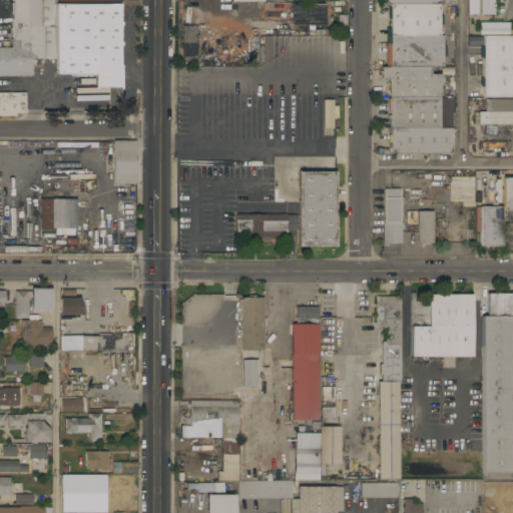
[(120,22),(121,22),(121,26),(120,26),(120,42),(121,42),(121,46),(120,46),(120,65),(121,65),(121,87),(96,87),(96,74),(56,74),(56,59),(32,59),(32,76),(0,76),(0,48),(11,48),(11,39),(12,40),(12,0),(56,0),(56,2),(120,2),(120,22)]
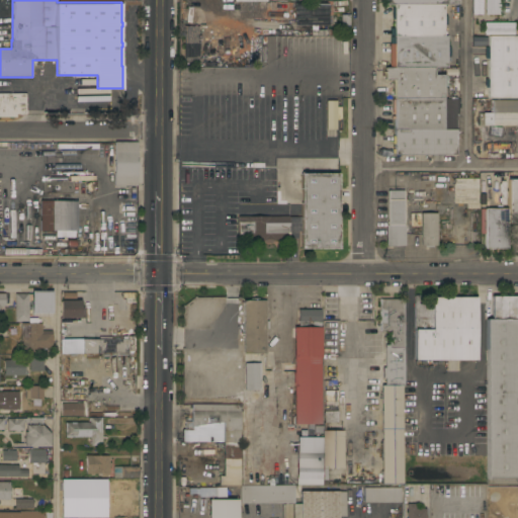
[(472,0),(483,0),(483,9),(484,9),(484,15),(472,15),(472,0)]
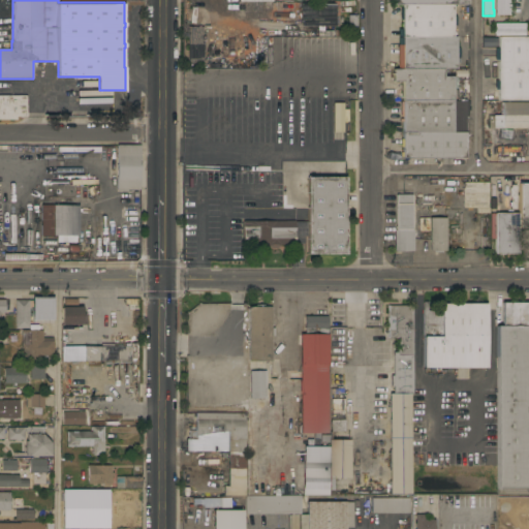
[(496,13),(496,0),(511,0),(511,13),(496,13)]
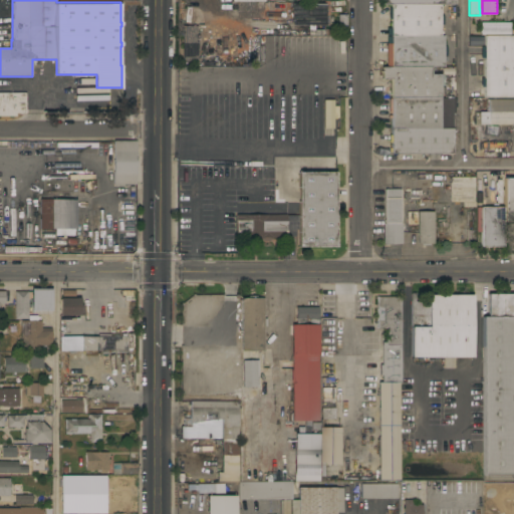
[(324,4),(324,1),(329,1),(329,25),(292,25),(292,4),(324,4)]
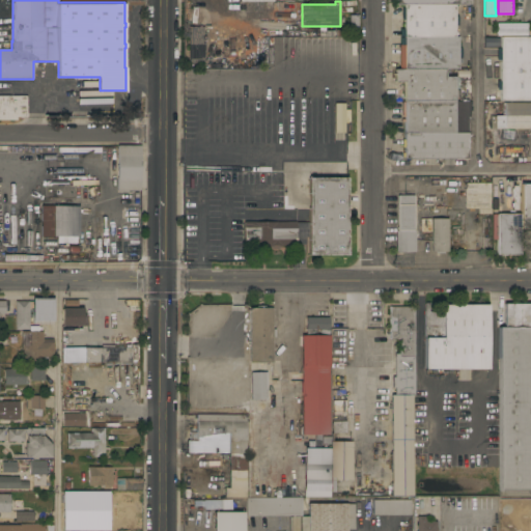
[(455,37),(400,37),(400,29),(404,29),(403,5),(455,5),(455,37)]
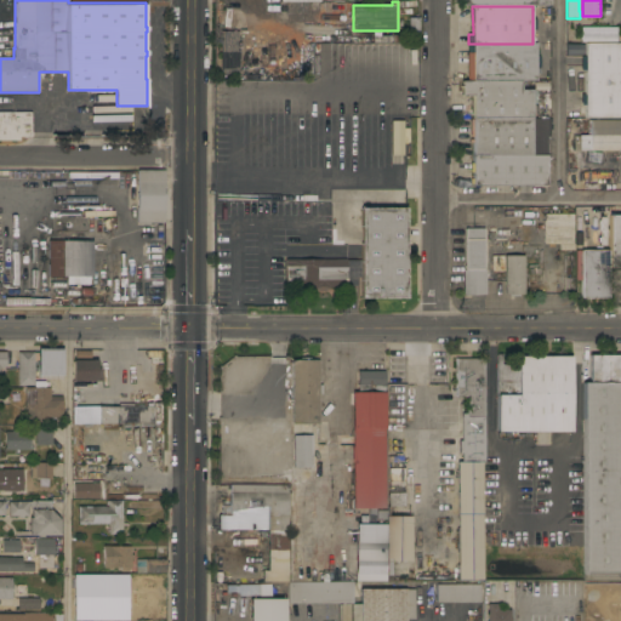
[(409,18),(420,18),(420,41),(409,40),(409,18)]
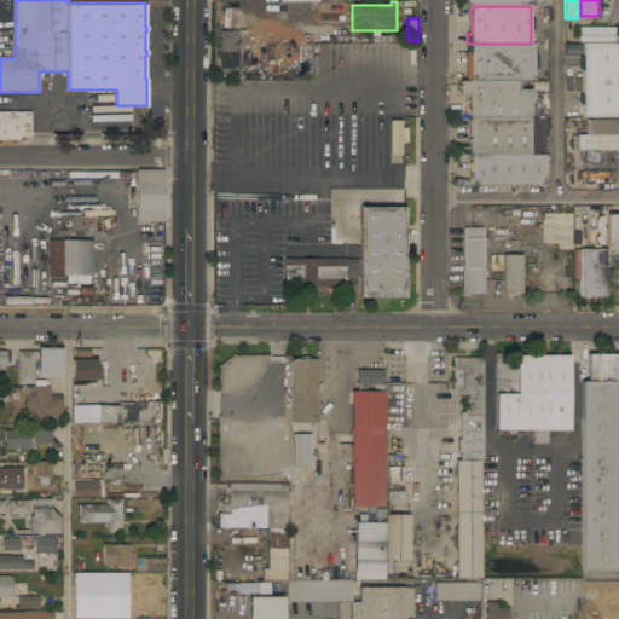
[(614,28),(614,42),(579,42),(579,27),(614,28)]
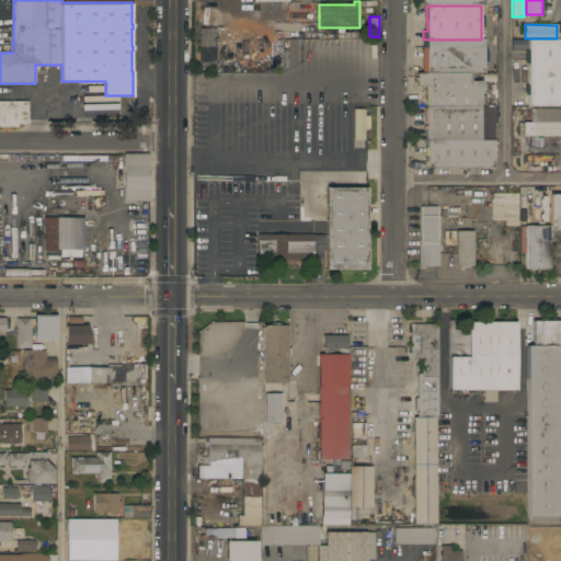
[(199,29),(215,29),(215,48),(218,48),(218,54),(216,54),(216,68),(199,68),(199,29)]
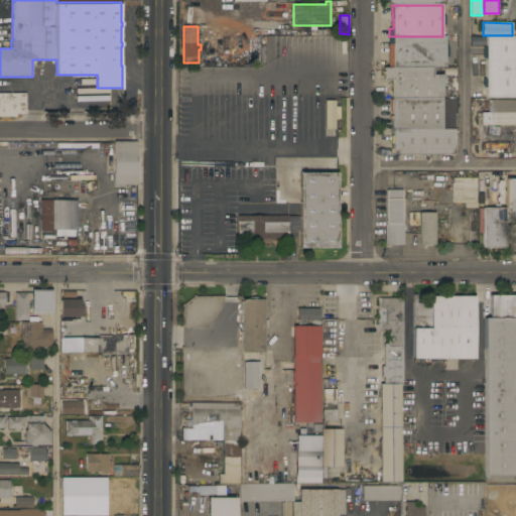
[(445,36),(445,67),(433,67),(388,68),(389,36),(442,36),(445,36)]
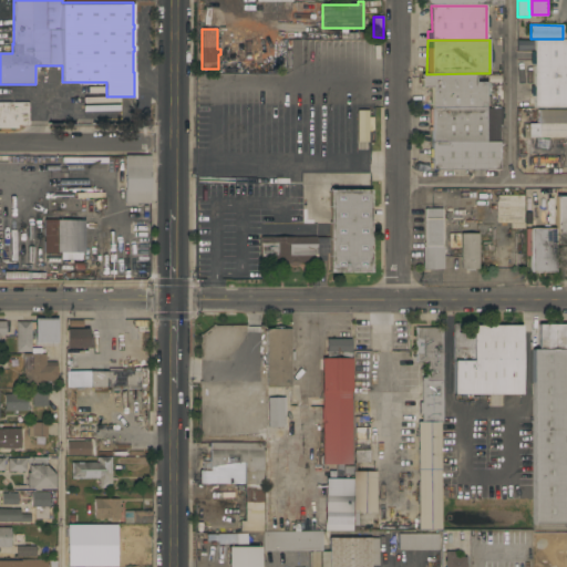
[(566,40),(566,107),(534,109),(534,40),(566,40)]
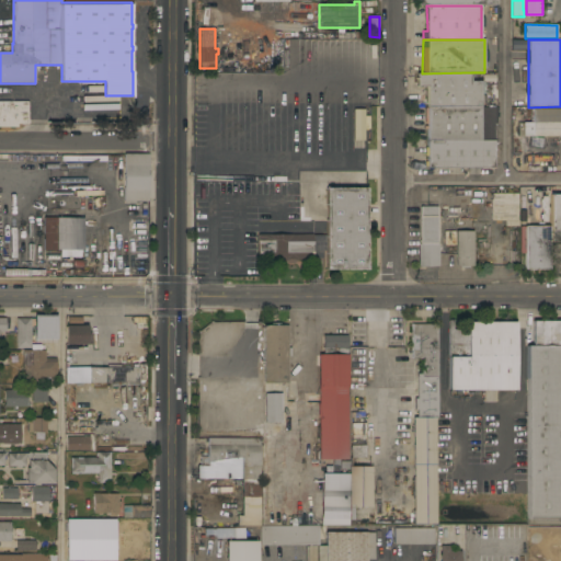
[(471,81),(481,81),(481,95),(485,95),(485,105),(481,105),(481,107),(427,107),(426,88),(415,88),(415,78),(416,78),(416,73),(422,73),(471,72),(471,81)]
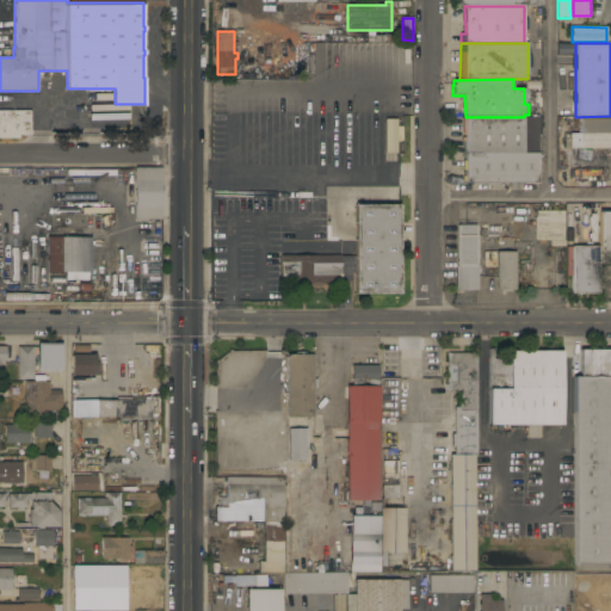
[(0,111),(31,111),(31,135),(19,135),(19,139),(0,139),(0,111)]
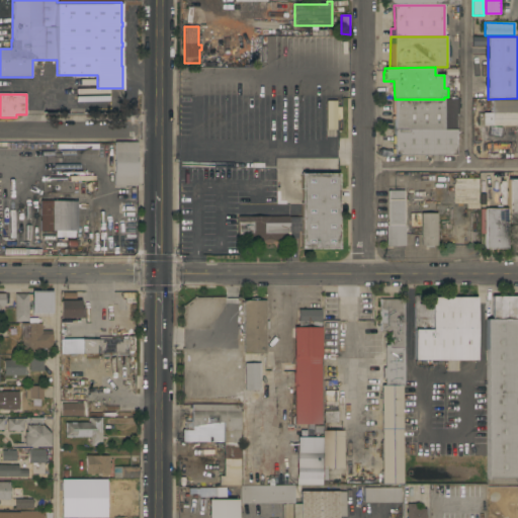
[(394,130),(394,119),(392,119),(392,116),(394,116),(394,114),(393,114),(392,100),(395,100),(395,99),(444,99),(444,130),(394,130)]
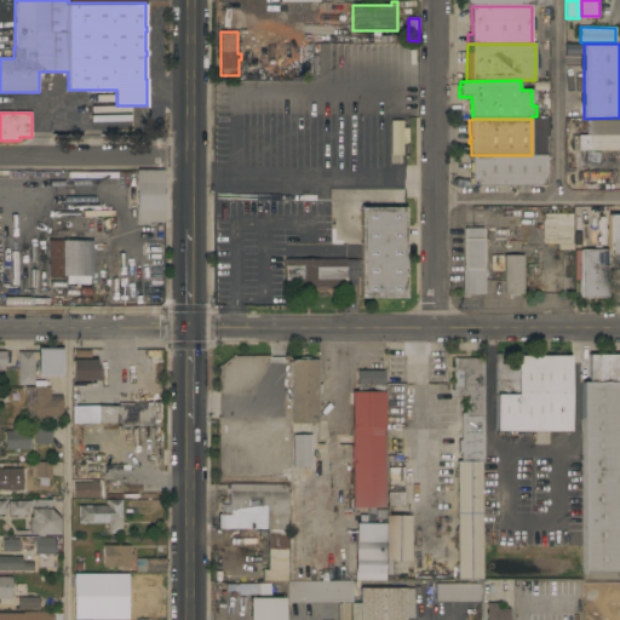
[(619,120),(619,151),(587,151),(573,151),(573,136),(589,136),(589,121),(619,120)]
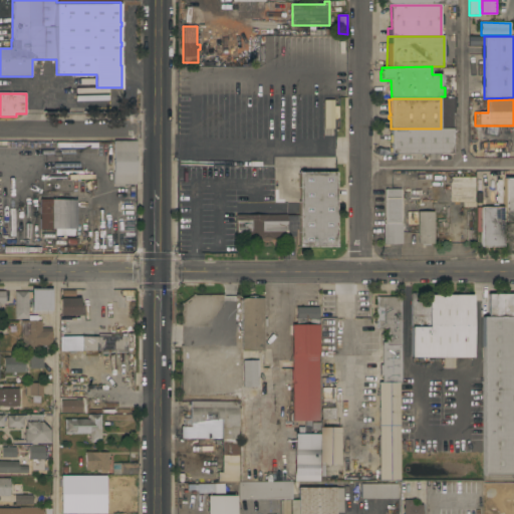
[(333,100),(322,100),(323,129),(333,129),(333,100)]
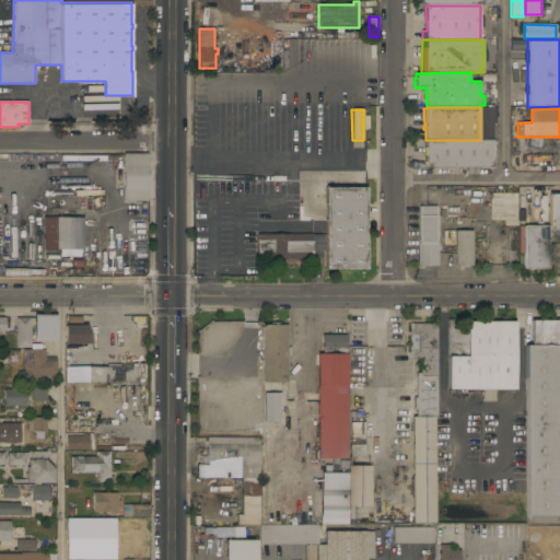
[(493,140),(493,167),(427,167),(427,165),(424,165),(424,161),(426,161),(426,155),(424,155),(424,148),(426,148),(426,140),(480,140),(493,140)]
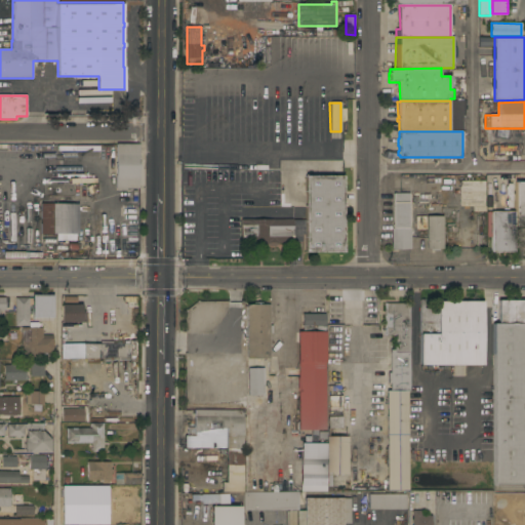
[(305,218),(305,177),(342,176),(344,252),(306,252),(305,242),(293,242),(293,243),(242,244),(242,219),(305,218)]
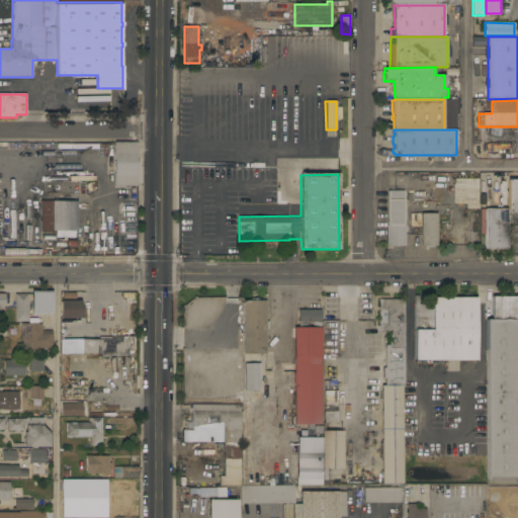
[(454,178),(479,178),(479,203),(454,203),(454,178)]
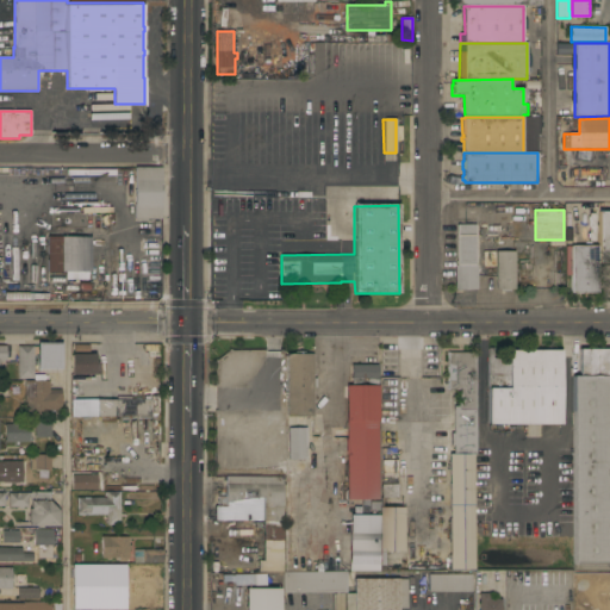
[(598,212),(609,212),(609,265),(598,265),(598,247),(598,212)]
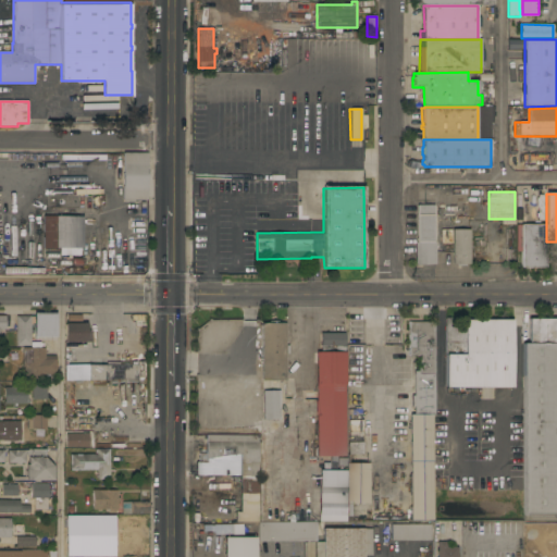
[(434,242),(436,242),(436,264),(416,264),(416,243),(417,243),(417,206),(434,206),(434,242)]
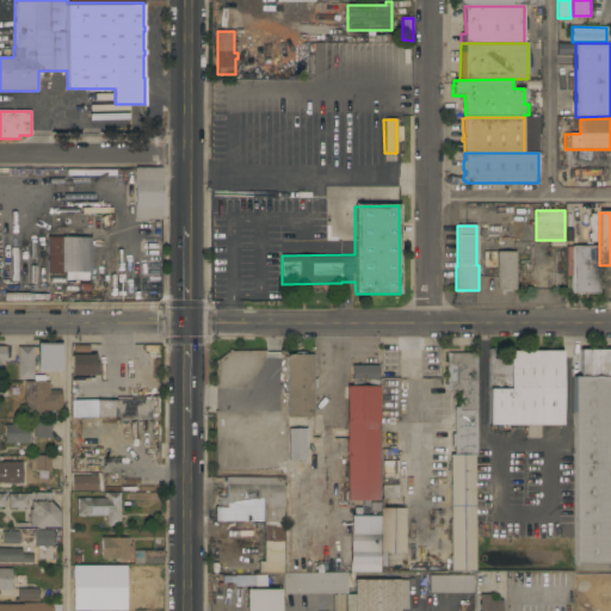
[(48,236),(63,236),(63,238),(91,238),(91,273),(48,272),(48,236)]
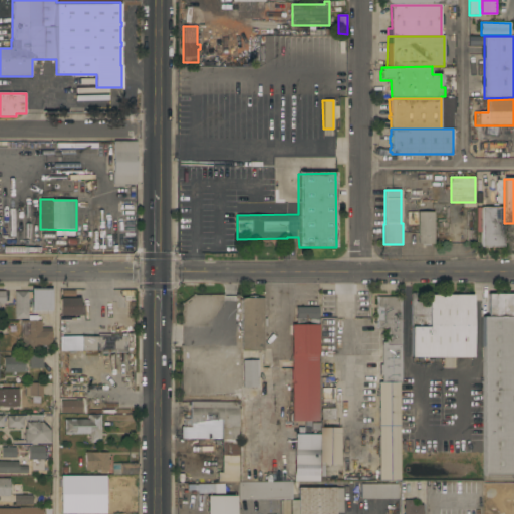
[(504,223),(504,247),(481,247),(481,208),(504,208),(504,223)]
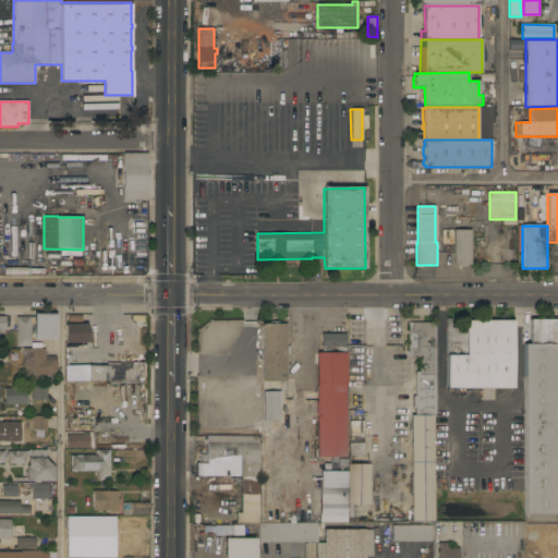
[(443,244),(441,230),(452,230),(452,243),(443,244)]
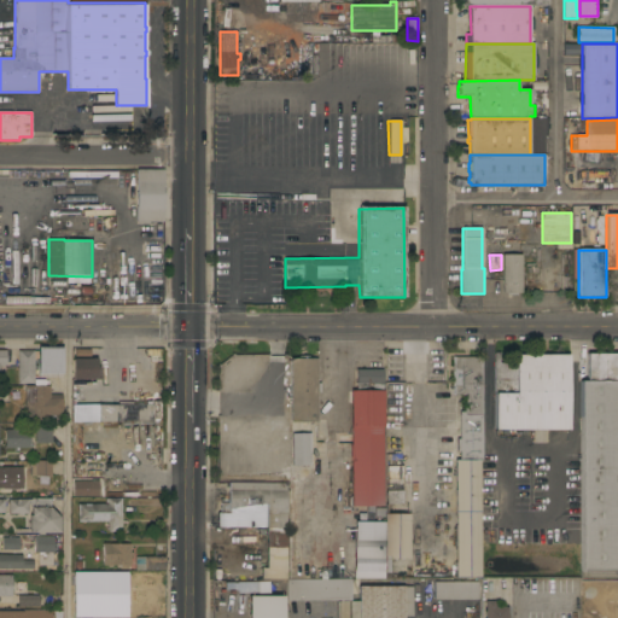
[(522,293),(517,293),(517,296),(507,296),(507,293),(502,295),(502,255),(522,255),(522,293)]
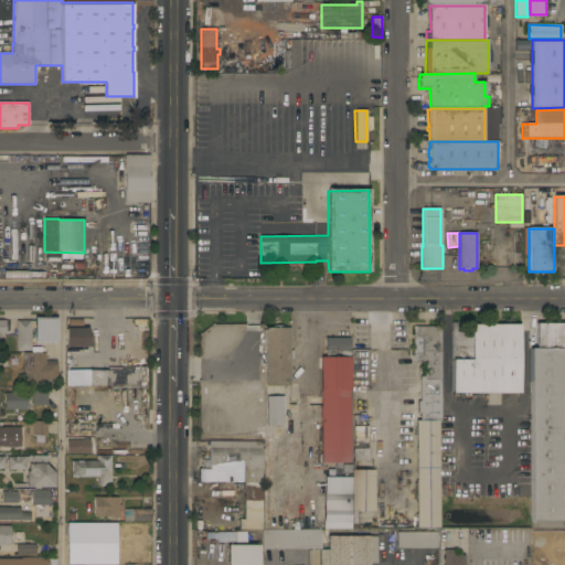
[(57,319),(57,345),(35,345),(35,319),(57,319)]
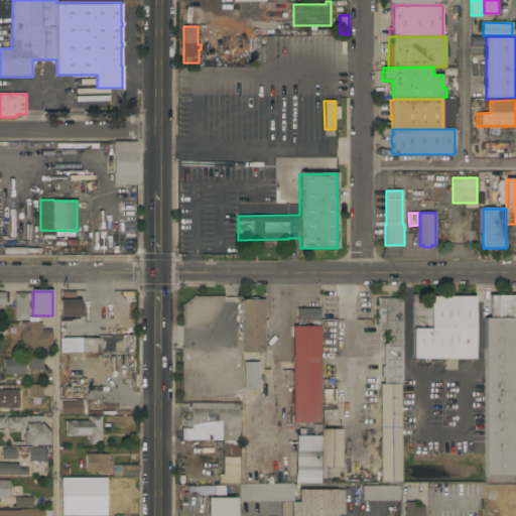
[(28,320),(15,320),(15,293),(28,293),(28,320)]
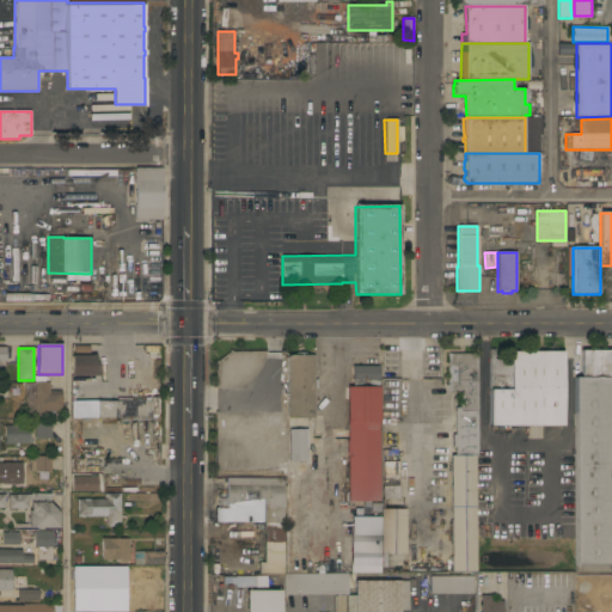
[(564,426),(490,426),(490,349),(495,349),(495,361),(510,361),(510,352),(564,352),(564,426)]
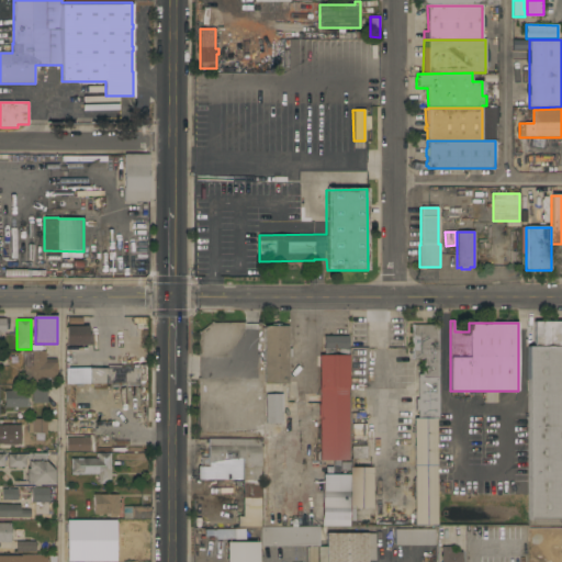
[(528,347),(534,347),(534,322),(561,322),(561,347),(561,462),(561,519),(528,519),(528,347)]
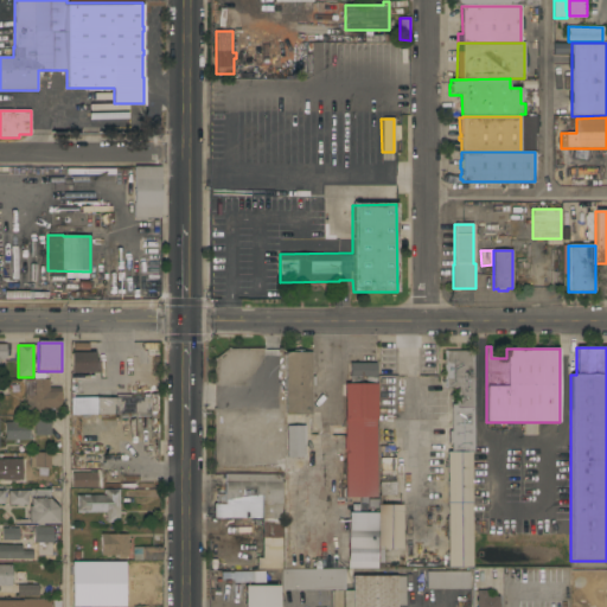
[(447,452),(452,452),(452,408),(455,408),(455,389),(446,389),(446,351),(473,351),(473,453),(471,453),(472,567),(447,567),(447,452)]
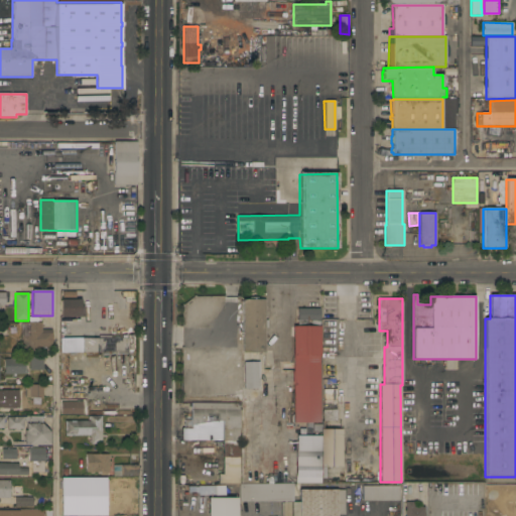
[(80,299),(80,307),(82,307),(82,314),(81,314),(81,316),(61,317),(60,299),(80,299)]
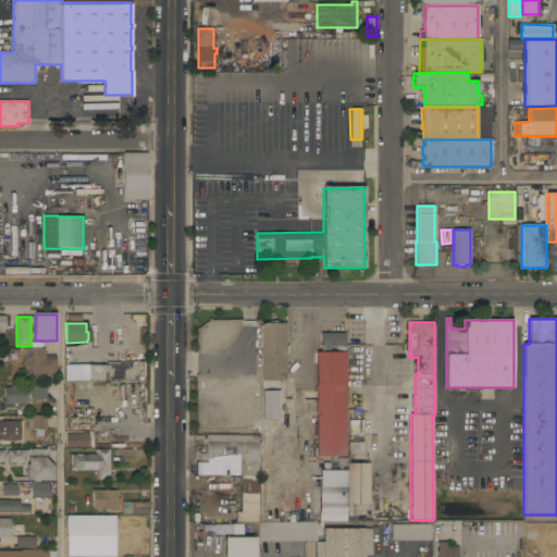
[(261,323),(286,323),(286,380),(262,381),(262,360),(262,356),(261,323)]
